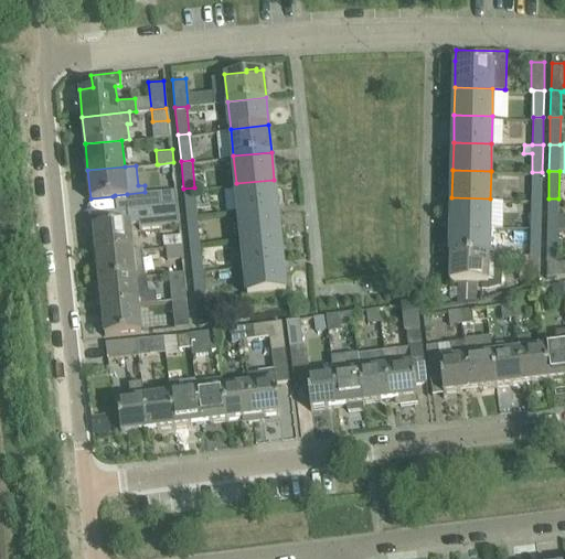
[(531,200),(542,200),(542,172),(532,172),(531,200)]
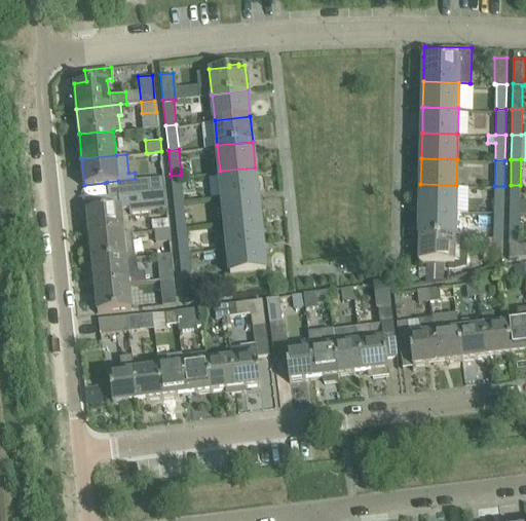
[(258,192),(255,168),(220,171),(222,196),(258,192)]
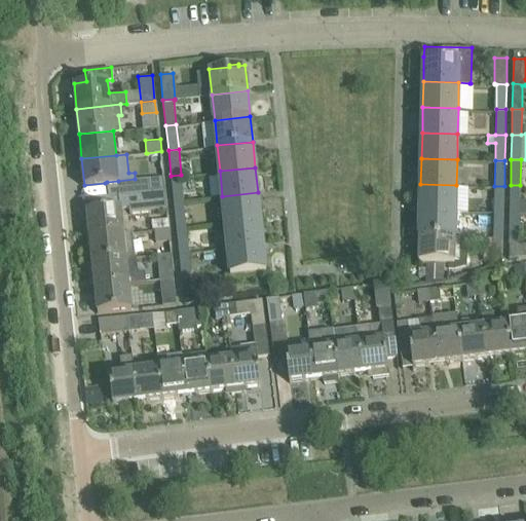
[(174,201),(184,200),(181,175),(171,176),(174,201)]
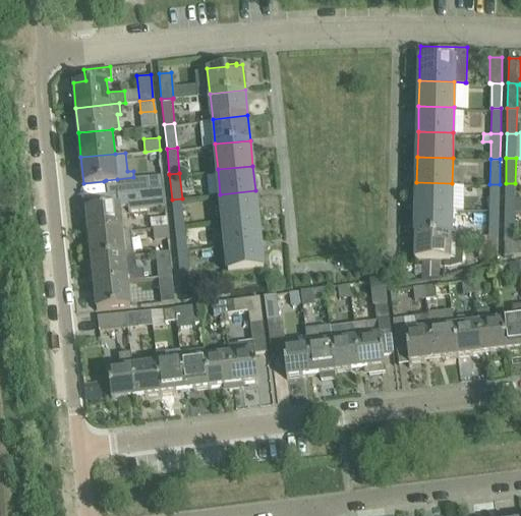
[(117,179),(106,180),(107,192),(149,188),(148,176),(133,177),(117,179)]
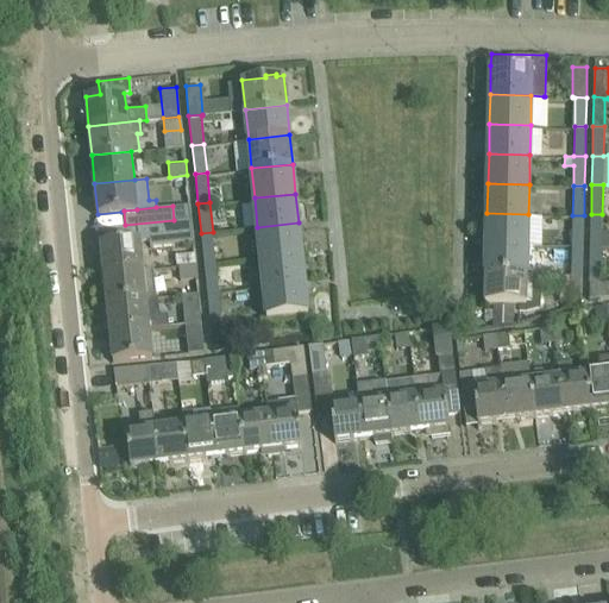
[(528,214),(487,213),(487,243),(527,244),(528,214)]
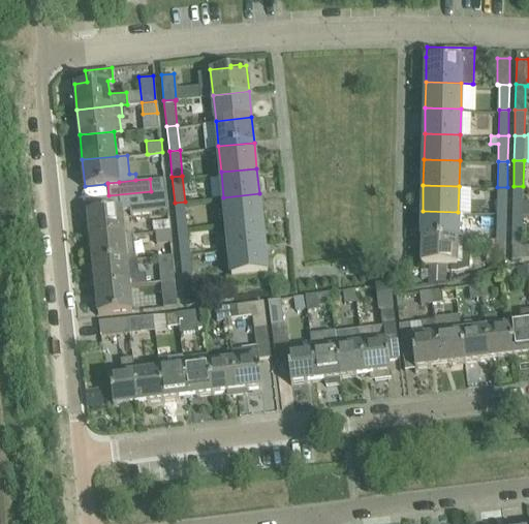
[(528,211),(528,197),(523,198),(523,186),(514,186),(512,211),(528,211)]
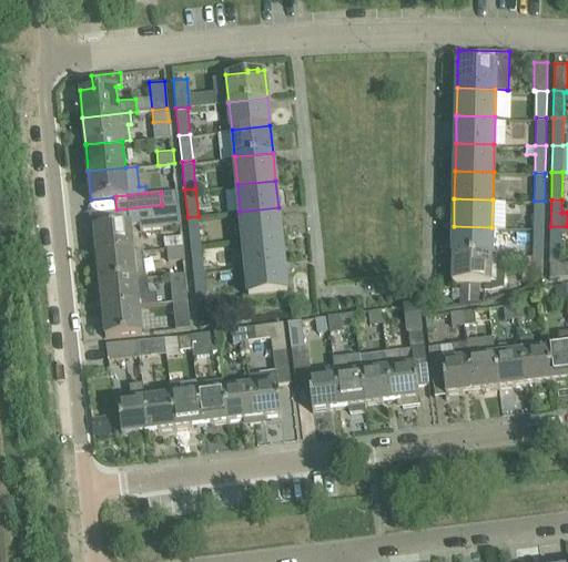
[(508,227),(544,228),(545,201),(534,201),(533,226),(508,225),(508,227)]
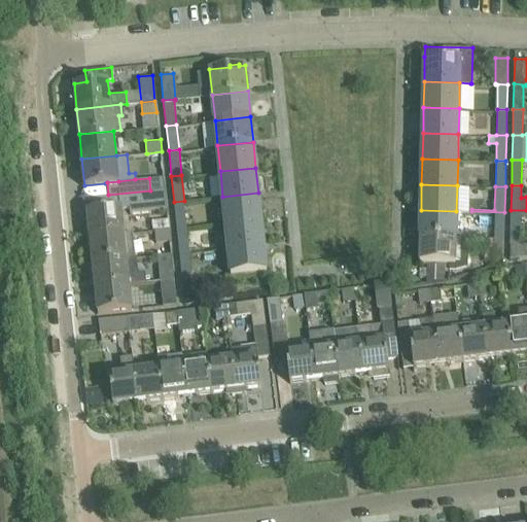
[(165,188),(150,190),(108,195),(90,197),(91,209),(121,206),(121,207),(130,206),(130,211),(167,207),(165,188)]
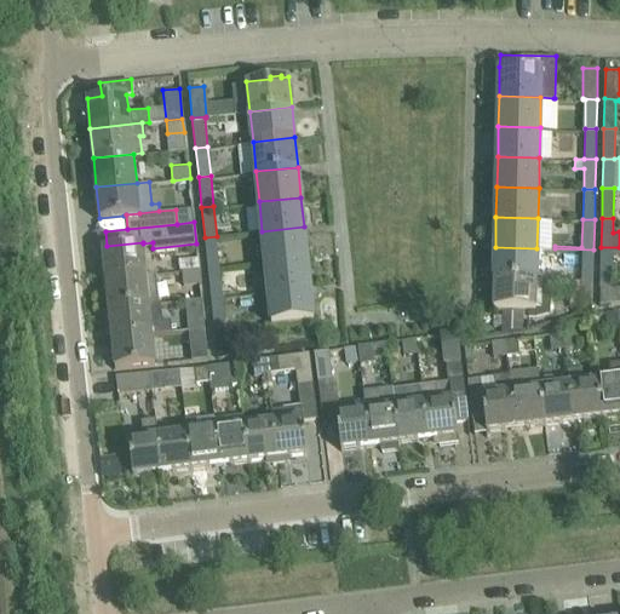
[(262,231),(265,262),(306,257),(304,227),(262,231)]
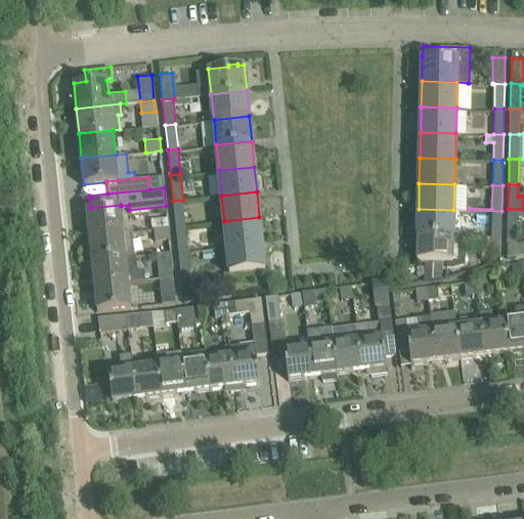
[(176,226),(185,225),(183,200),(173,201),(176,226)]
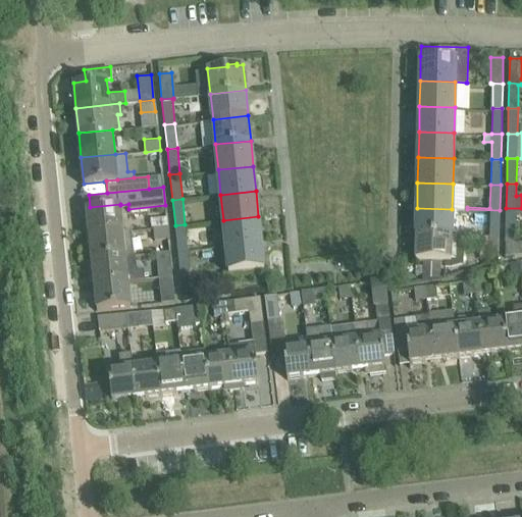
[(122,230),(120,205),(120,204),(90,207),(86,207),(89,234),(122,230)]
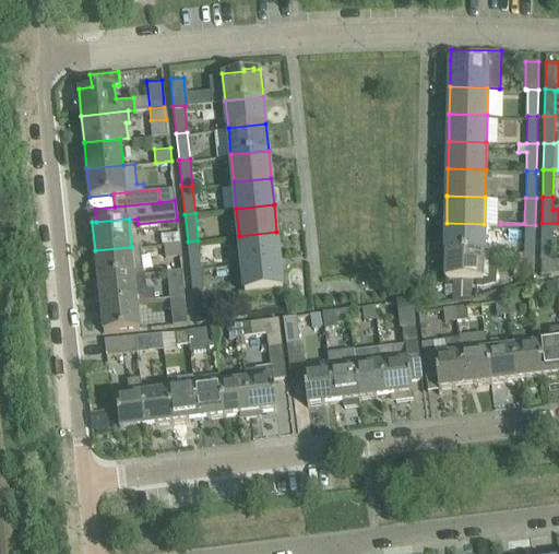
[(447,223),(445,250),(484,251),(484,224),(447,223)]
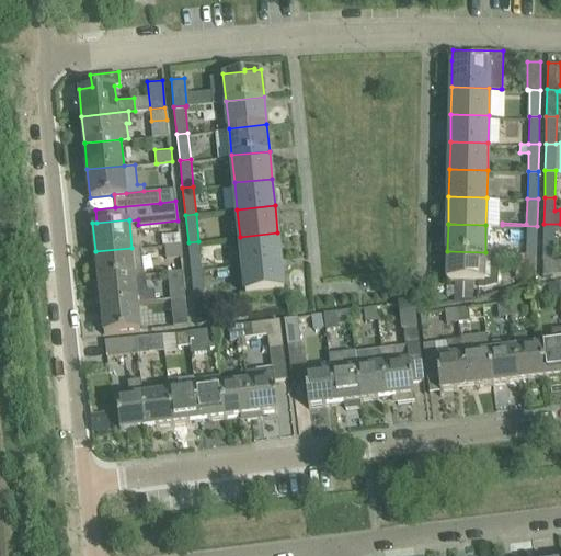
[(560,224),(544,224),(542,273),(560,270),(560,257),(553,259),(553,226),(560,226),(560,224)]
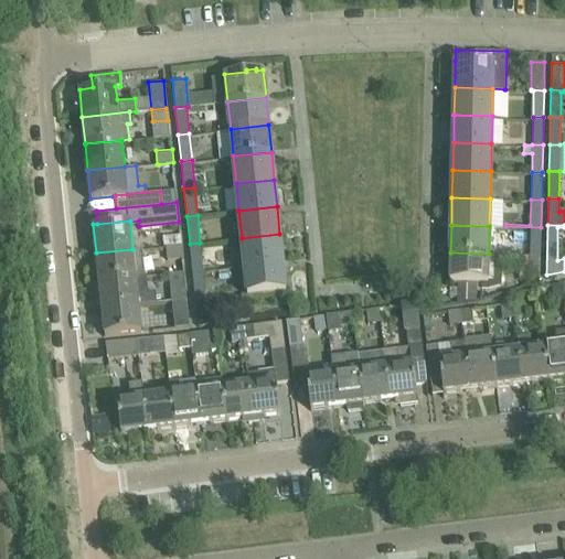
[(530,255),(540,255),(541,227),(505,226),(505,235),(530,235),(530,255)]
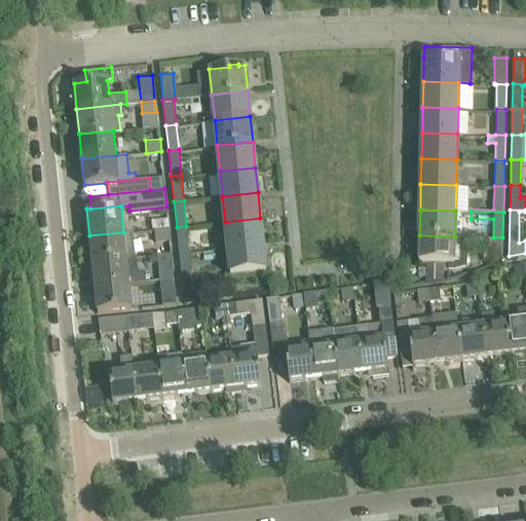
[(263,244),(260,218),(225,222),(228,248),(263,244)]
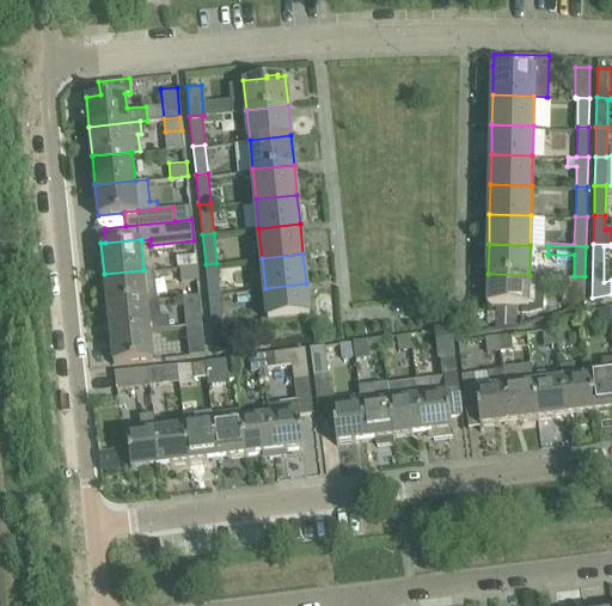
[(208,294),(220,292),(234,291),(232,281),(219,282),(216,263),(206,264),(208,294)]
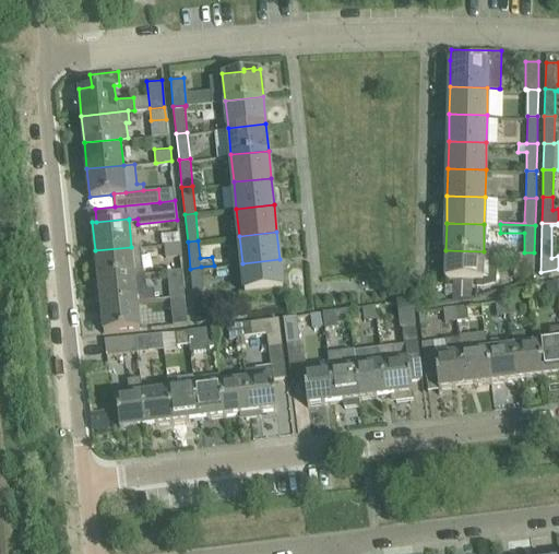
[(179,242),(164,243),(165,255),(180,254),(181,254),(180,242),(179,242)]
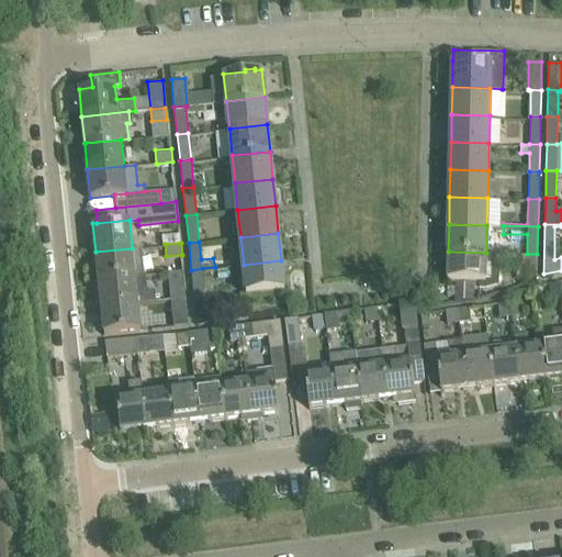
[(132,248),(96,252),(99,278),(135,275),(143,274),(139,247),(132,248)]
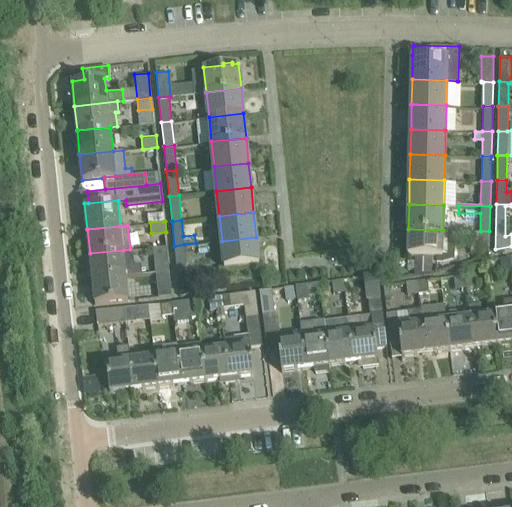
[(408,229),(408,254),(412,254),(428,255),(436,255),(437,255),(437,262),(443,262),(454,259),(455,230),(443,230),(408,229)]
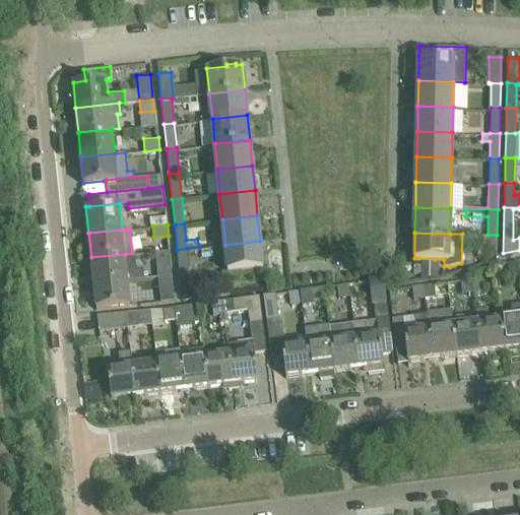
[(492,258),(493,258),(497,257),(497,235),(488,235),(486,258),(492,258)]
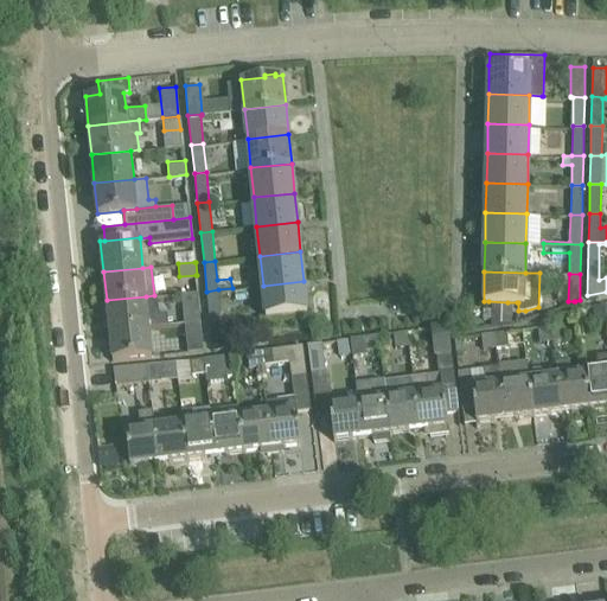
[(266,314),(307,311),(304,281),(263,286),(266,314)]
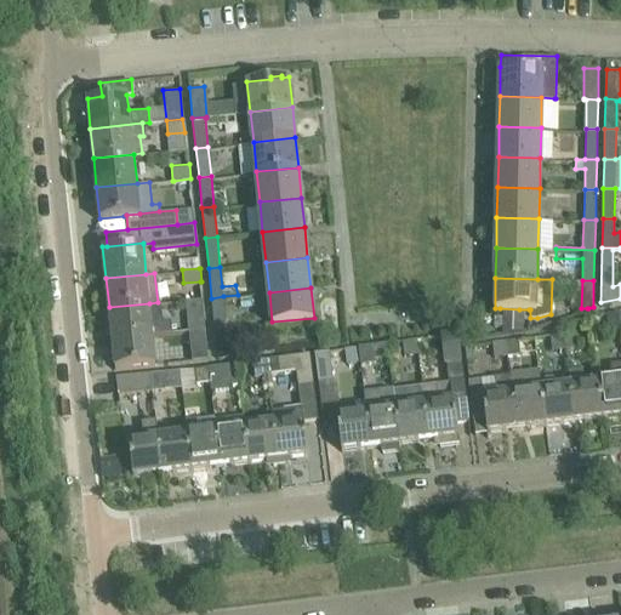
[(223,296),(211,299),(215,328),(227,326),(223,296)]
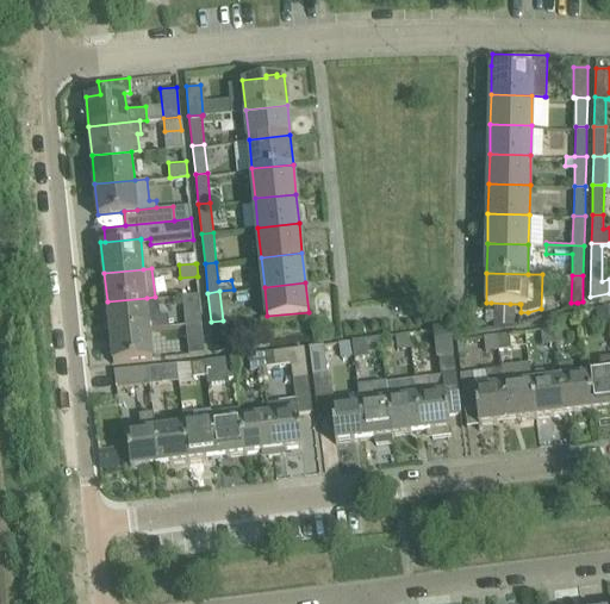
[(147,298),(107,302),(110,331),(157,327),(168,325),(167,313),(159,315),(157,297),(155,297),(147,298)]
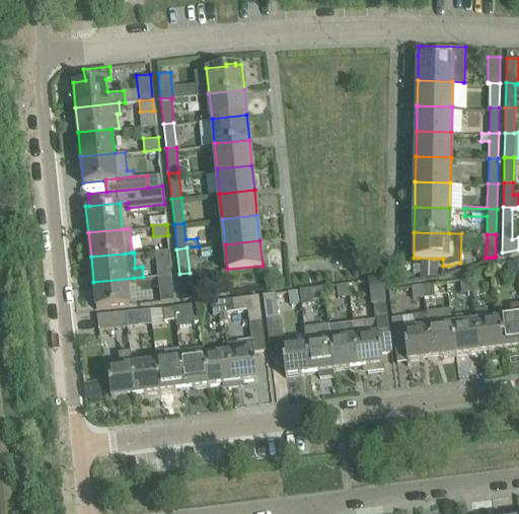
[(518,272),(517,268),(516,259),(506,260),(508,273),(518,272)]
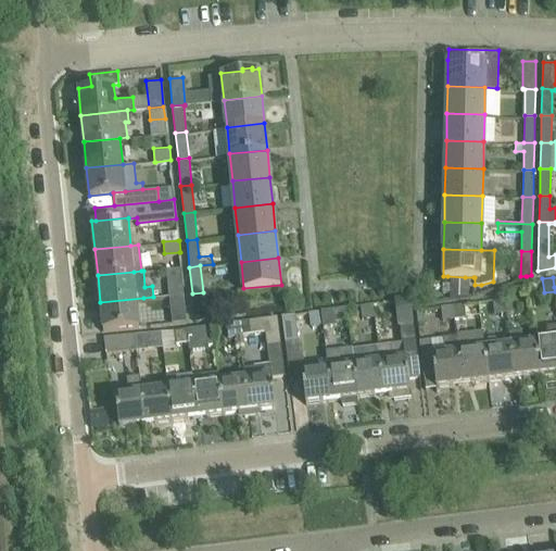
[(168,296),(185,293),(184,280),(166,282),(168,296)]
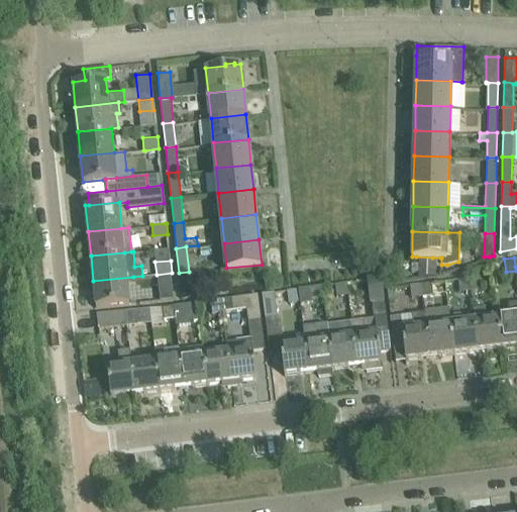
[(172,273),(157,275),(158,285),(174,283),(172,273)]
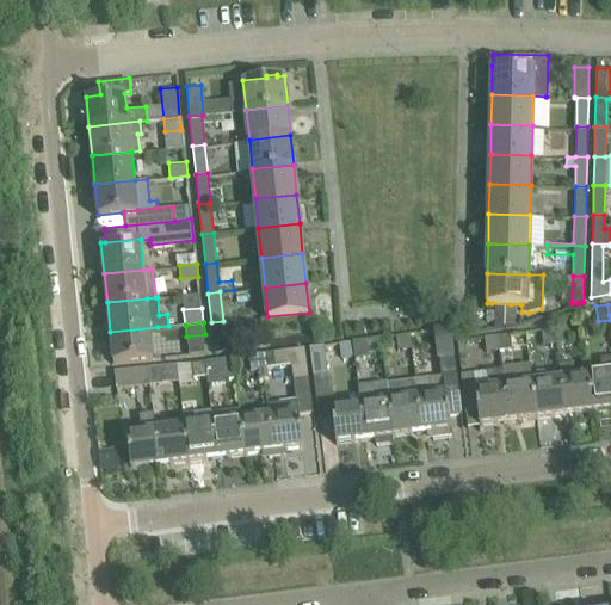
[(553,325),(555,341),(569,339),(568,323),(553,325)]
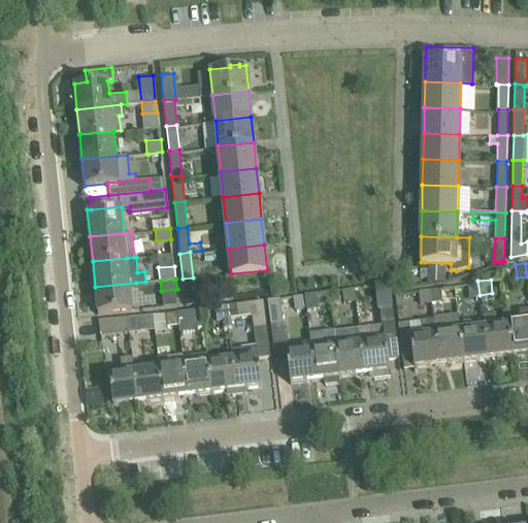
[(392,304),(390,281),(375,283),(378,305),(392,304)]
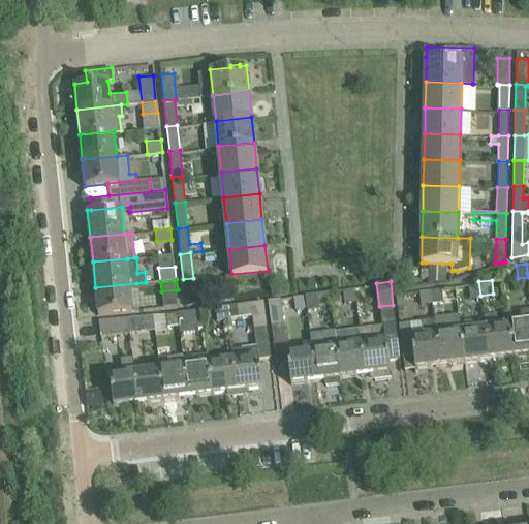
[(480,296),(478,281),(469,283),(470,297),(480,296)]
